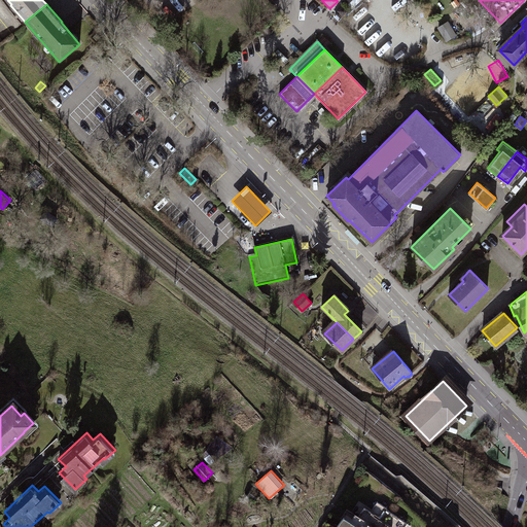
[(258,498),(250,491),(244,499),(251,505),(258,498)]
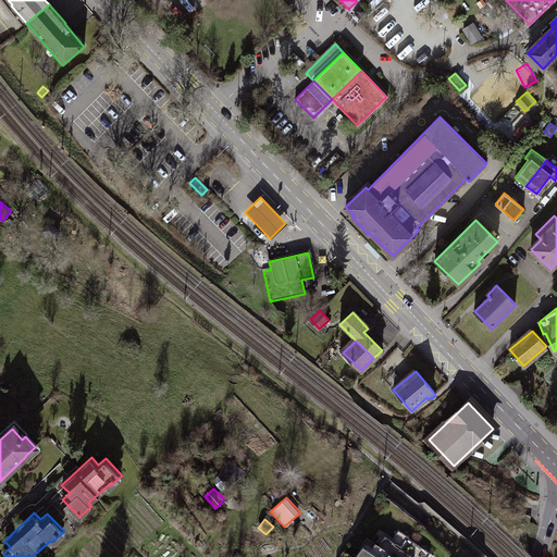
[(374,545),(367,541),(355,556),(426,556),(430,553),(408,539),(409,537),(398,531),(392,541),(385,535),(384,537),(381,535),(374,545)]
